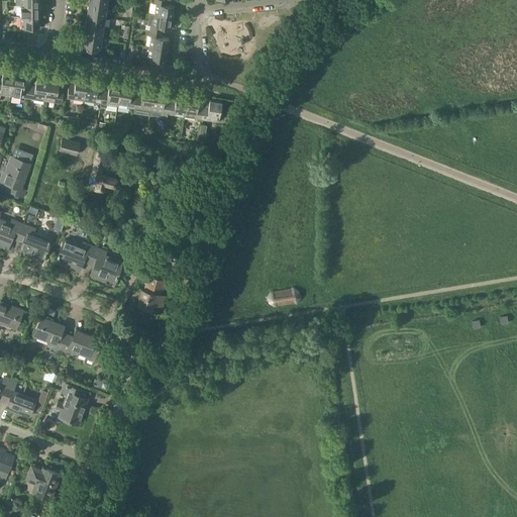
[(157,3),(154,14),(172,16),(174,5),(167,4),(168,0),(153,0),(154,3),(157,3)]
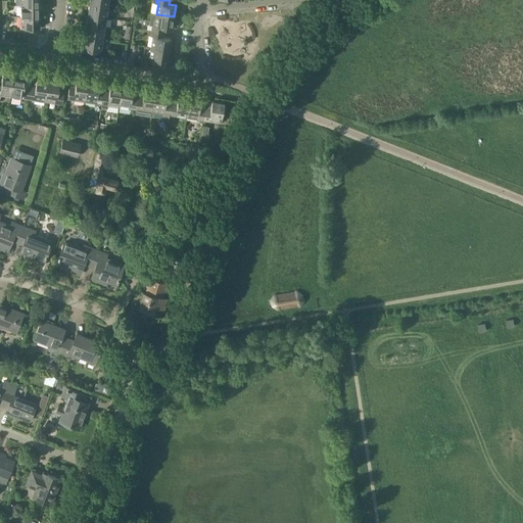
[(90,3),(88,14),(106,17),(108,6),(90,3)]
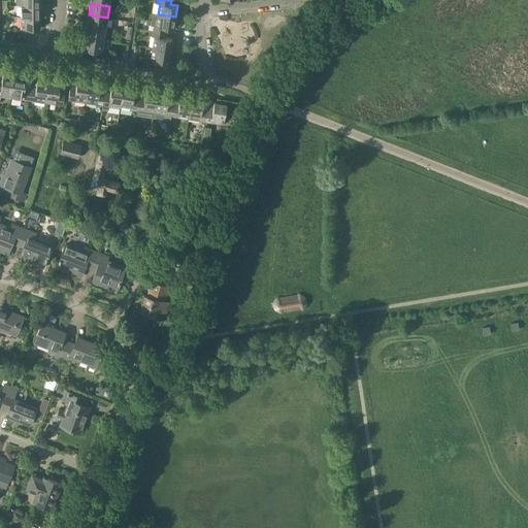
[(40,17),(40,5),(22,5),(22,17),(40,17)]
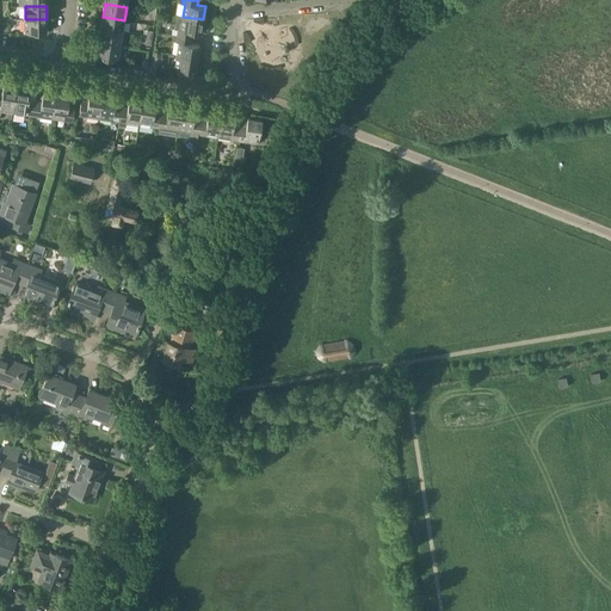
[(202,34),(203,19),(183,17),(177,16),(174,29),(178,30),(177,35),(192,37),(193,32),(202,34)]
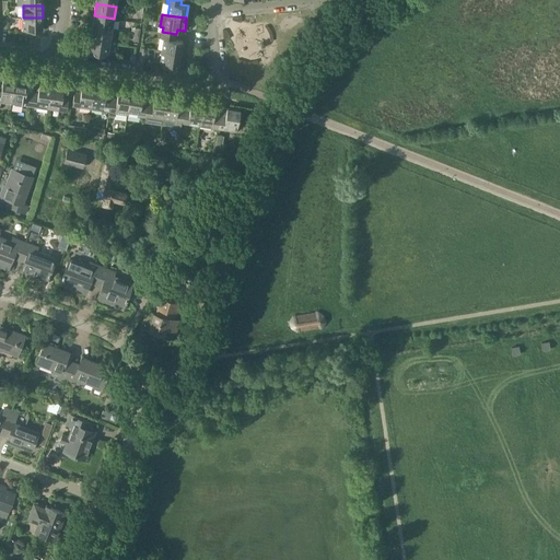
[(112,31),(114,19),(94,15),(92,27),(112,31)]
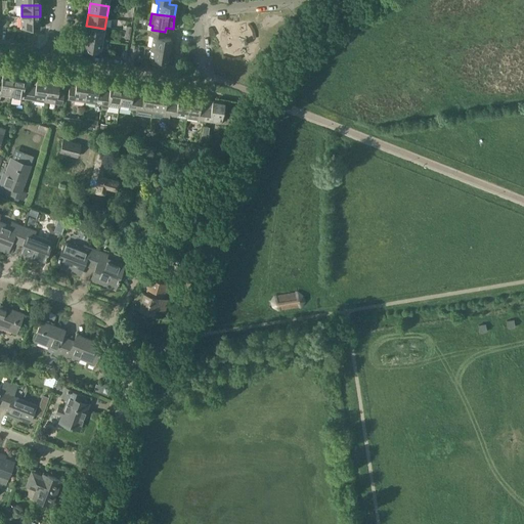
[(40,28),(40,16),(22,16),(22,28),(40,28)]
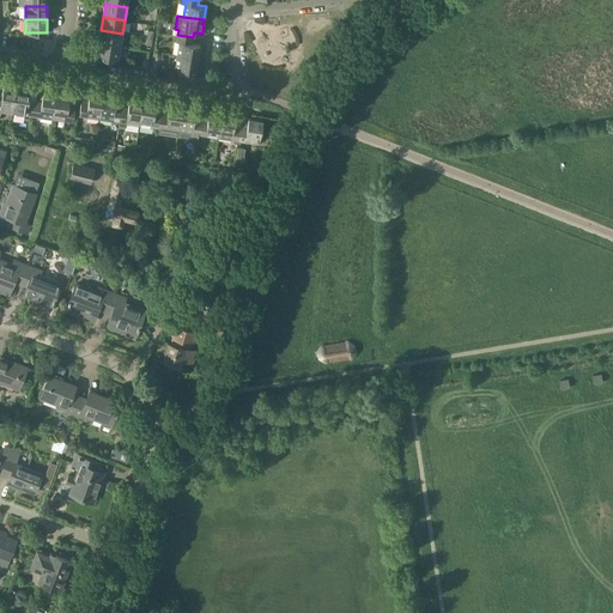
[(101,30),(99,42),(120,46),(122,34),(101,30)]
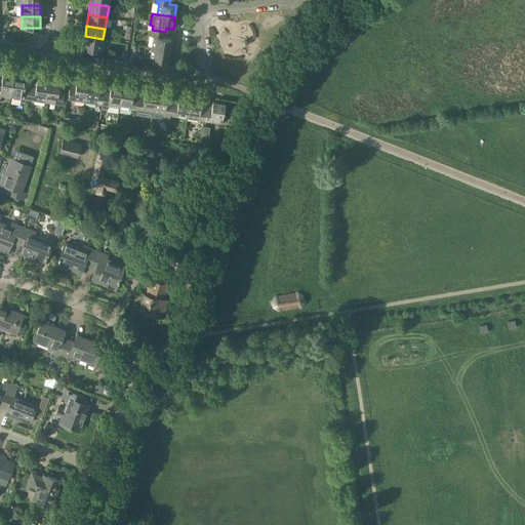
[(164,37),(165,32),(152,30),(152,36),(154,36),(152,47),(169,49),(171,38),(164,37)]
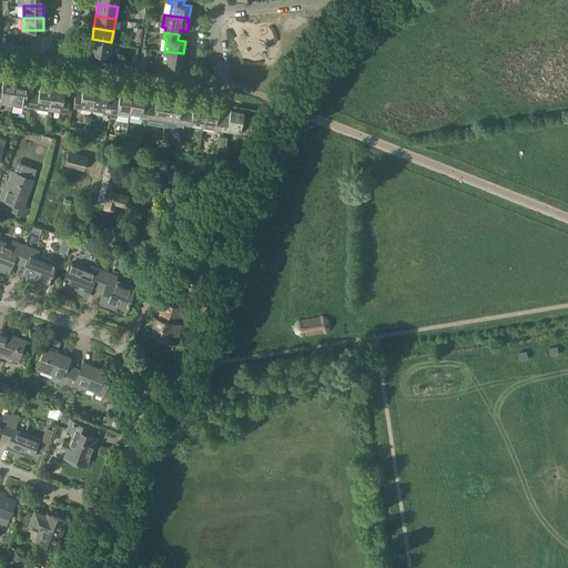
[(110,56),(111,42),(92,39),(90,52),(110,56)]
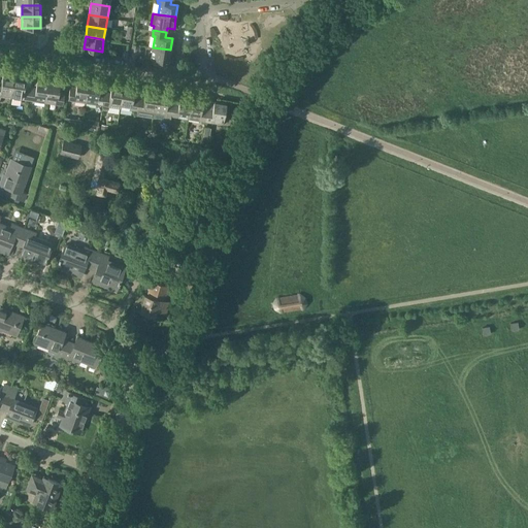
[(170,50),(153,47),(151,59),(169,62),(170,50)]
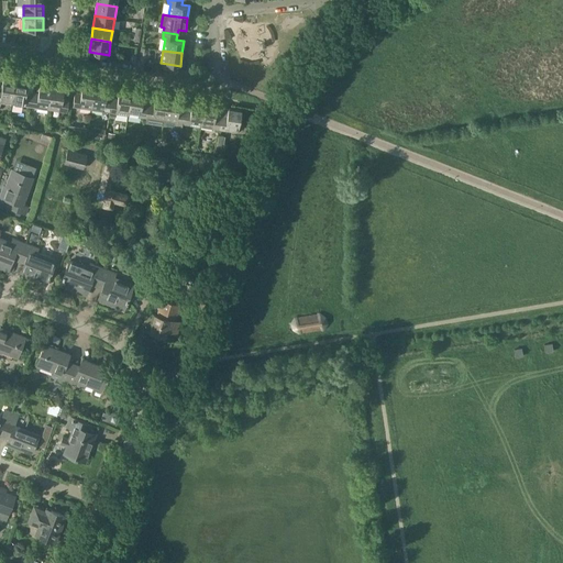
[(0,87),(0,105),(2,99),(13,101),(15,81),(3,79),(2,88),(0,87)]
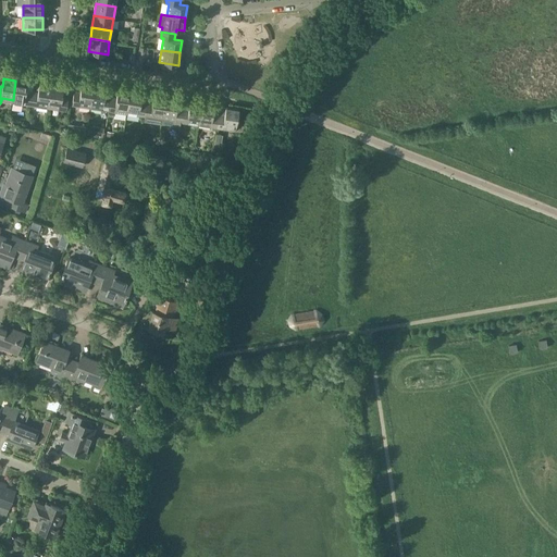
[(31,106),(33,91),(26,90),(27,83),(15,81),(13,100),(23,101),(23,104),(31,106)]
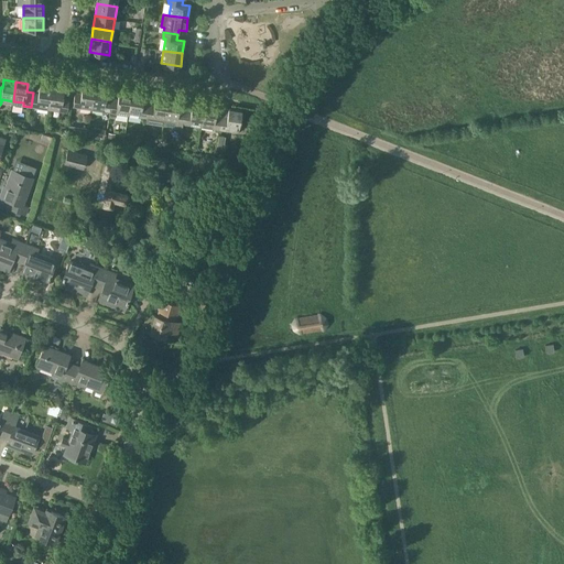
[(31,107),(49,109),(52,87),(40,85),(39,94),(33,93),(31,107)]
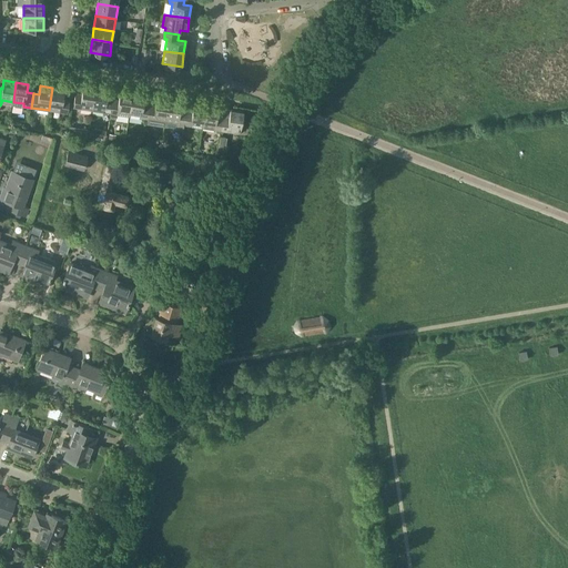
[(81,107),(92,108),(95,88),(83,87),(82,94),(75,93),(73,108),(81,109),(81,107)]
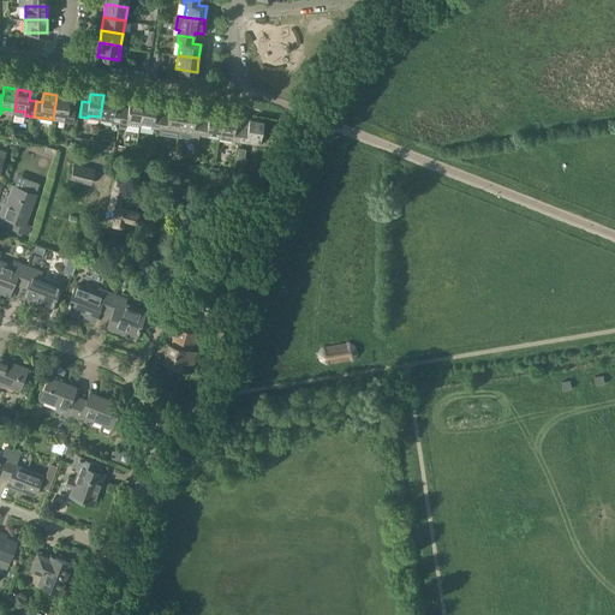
[(71,97),(57,95),(53,119),(73,123),(76,108),(69,107),(71,97)]
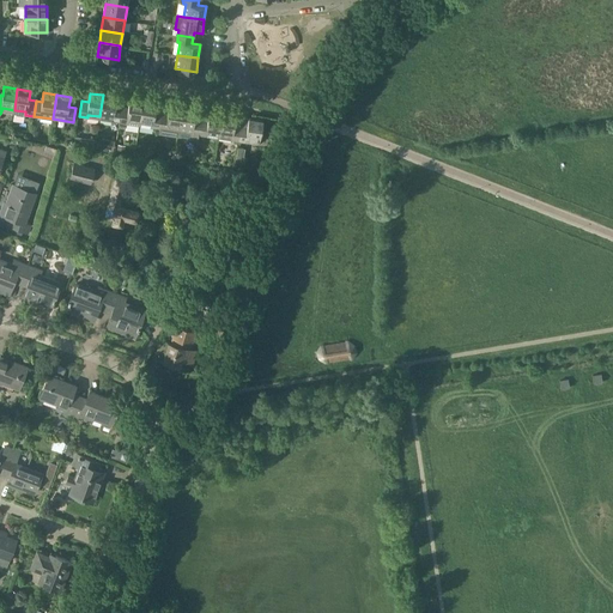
[(103,95),(99,116),(99,120),(120,122),(122,107),(115,107),(117,97),(103,95)]
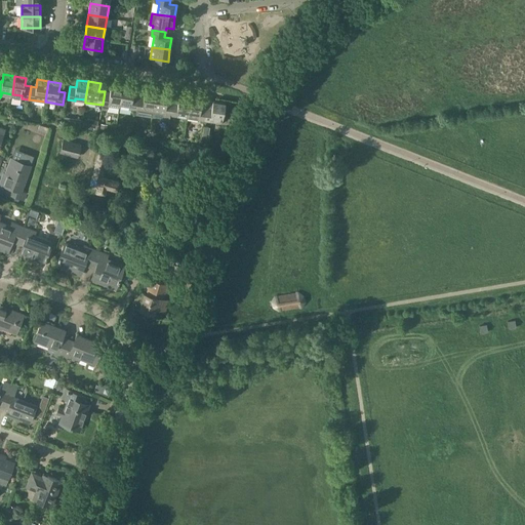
[(120,108),(120,105),(123,87),(111,85),(110,92),(105,91),(103,105),(102,110),(107,110),(108,106),(120,108)]
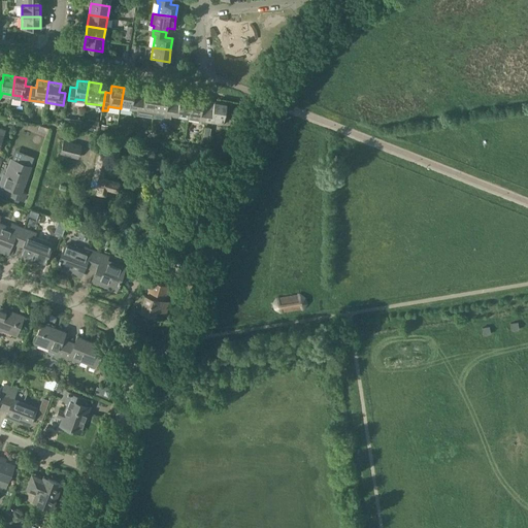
[(135,89),(124,88),(121,105),(131,107),(130,109),(137,111),(139,98),(134,97),(135,89)]
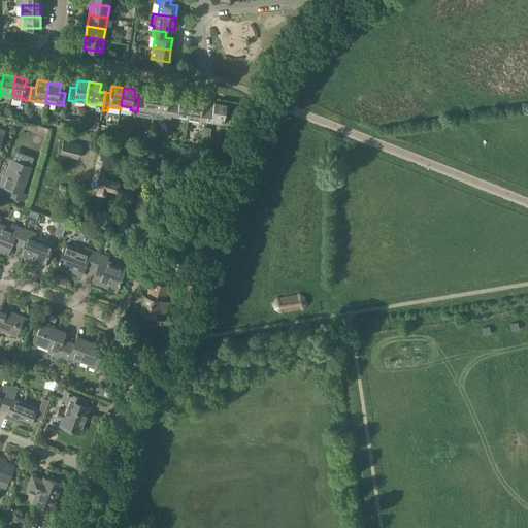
[(154,119),(158,93),(145,91),(144,98),(139,98),(137,111),(137,117),(154,119)]
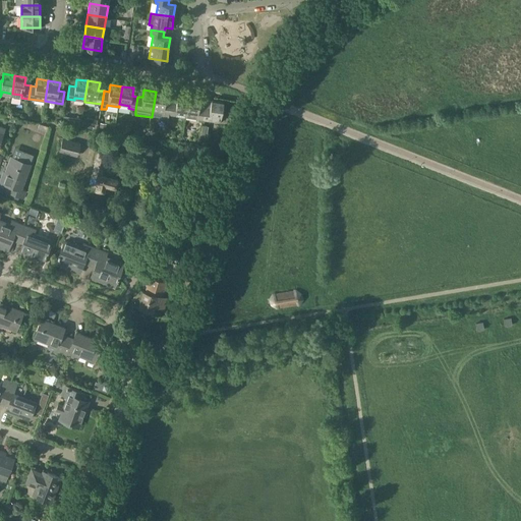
[(167,94),(156,92),(152,117),(169,120),(169,115),(172,102),(166,101),(167,94)]
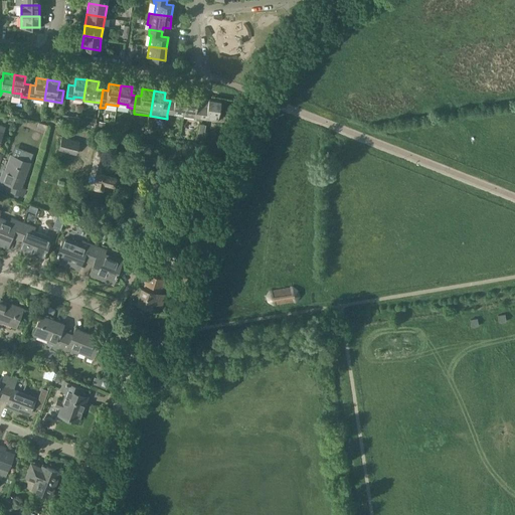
[(183,116),(184,116),(187,96),(176,94),(174,102),(170,101),(167,114),(174,115),(174,112),(183,114),(183,116)]
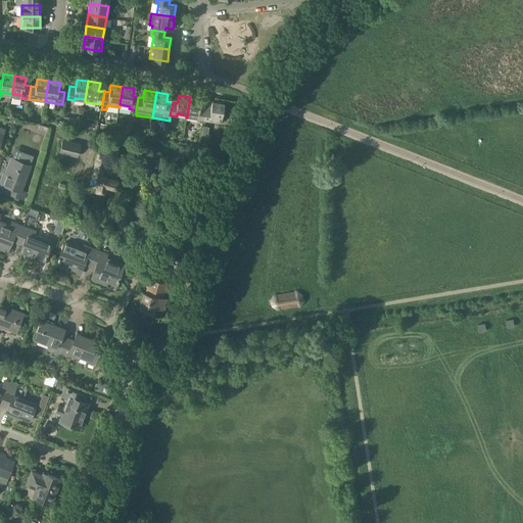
[(190,97),(187,117),(203,121),(205,107),(200,106),(201,99),(190,97)]
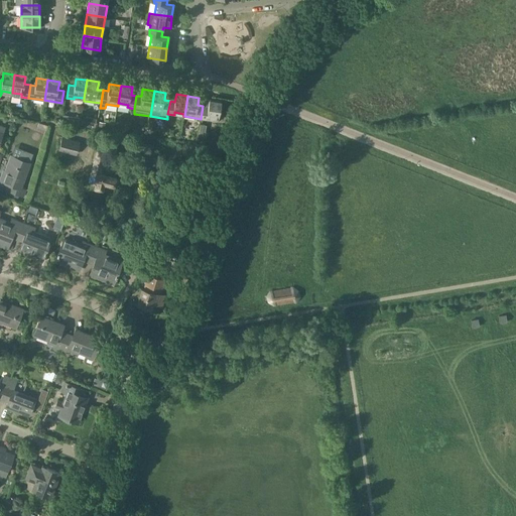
[(203,106),(201,119),(219,122),(222,101),(210,99),(208,107),(203,106)]
